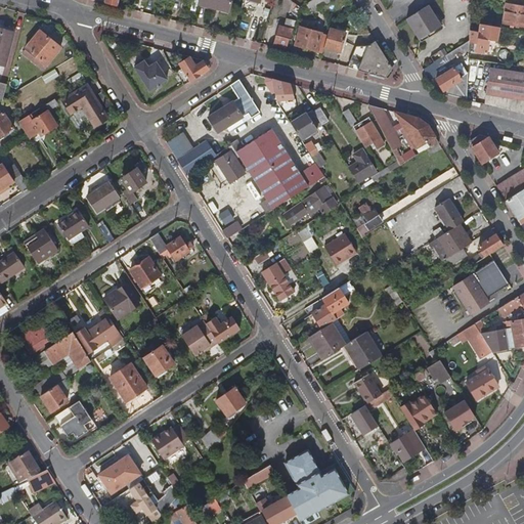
[(227,12),(230,0),(198,0),(197,4),(227,12)]
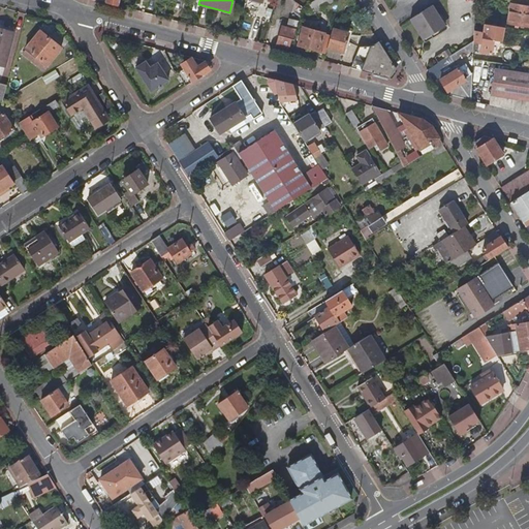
[(323,13),(320,9),(332,2),(330,0),(314,0),(308,4),(317,18),(323,13)]
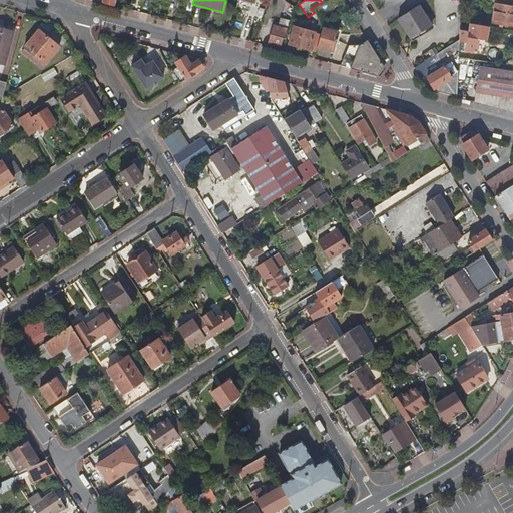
[(512,27),(512,6),(495,3),(492,23),(512,27)]
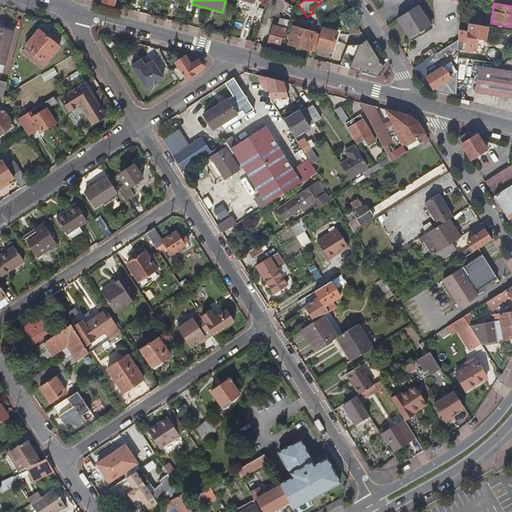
[(431,26),(418,6),(397,19),(410,39),(431,26)]
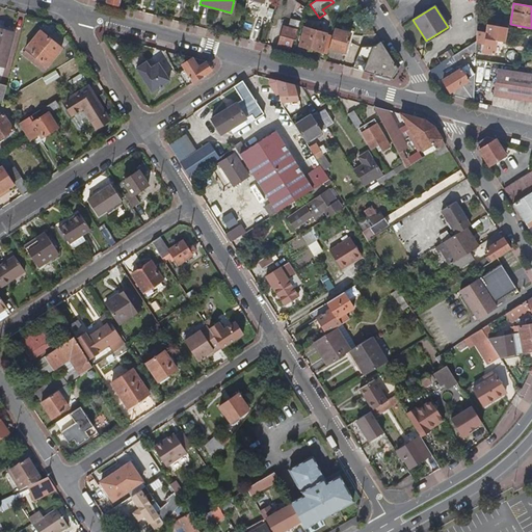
[(494,55),(496,41),(503,42),(505,27),(478,23),(477,43),(483,44),(482,53),(494,55)]
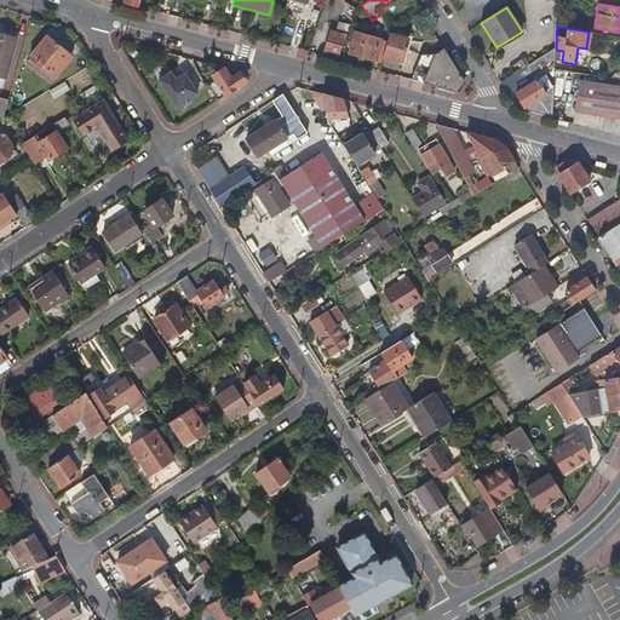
[(0,76),(5,79),(16,35),(0,30),(0,76)]
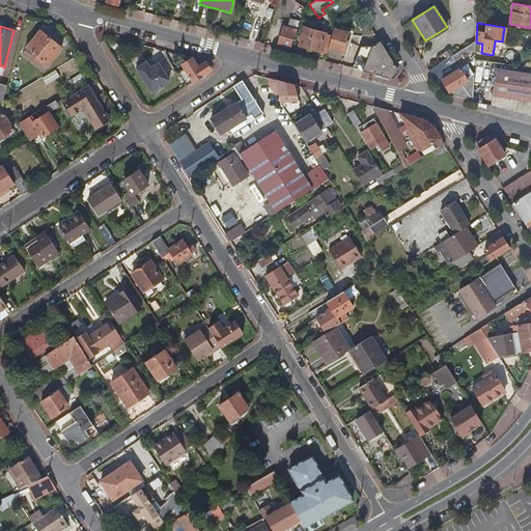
[(288,52),(291,40),(295,42),(297,30),(281,26),(275,49),(288,52)]
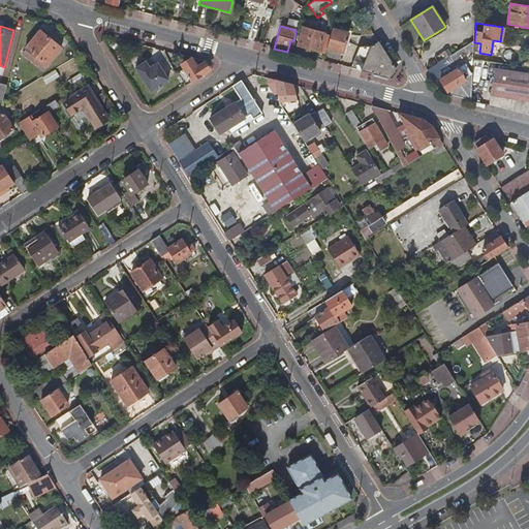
[(325,50),(329,37),(323,35),(323,34),(320,33),(321,29),(315,27),(314,30),(302,27),(298,45),(324,54),(325,50)]
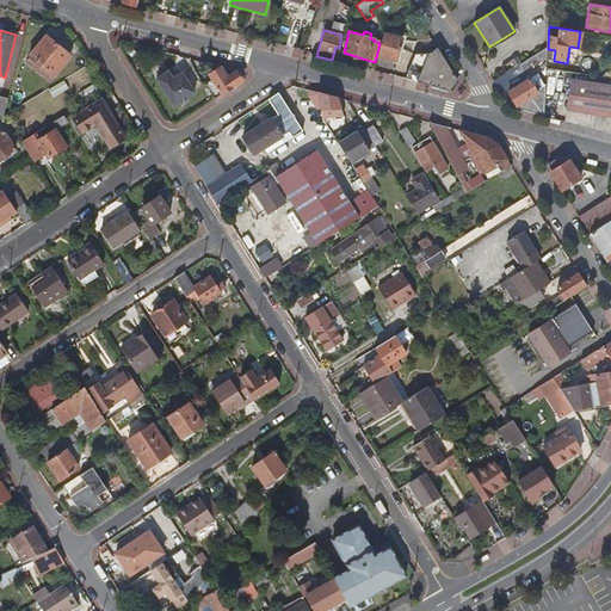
[(395,62),(400,39),(382,35),(380,43),(376,57),(395,62)]
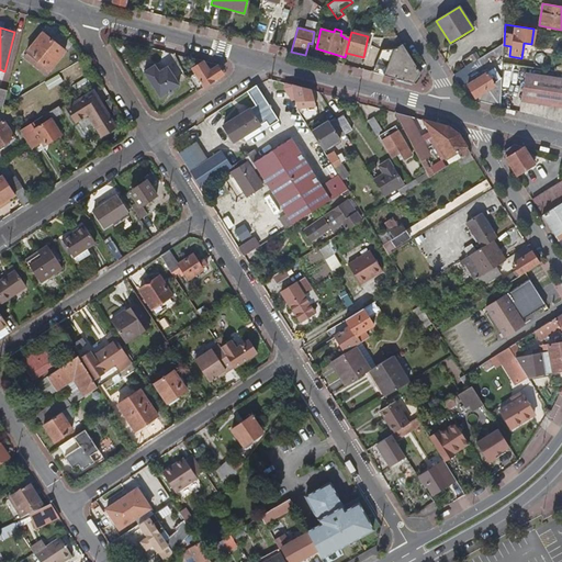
[(49,70),(65,51),(43,33),(27,54),(29,54),(49,70)]
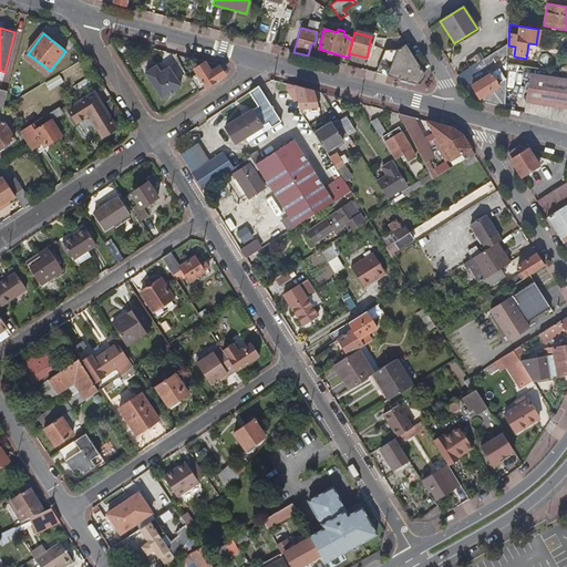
[(422,73),(404,44),(397,51),(383,50),(375,73),(416,84),(422,73)]
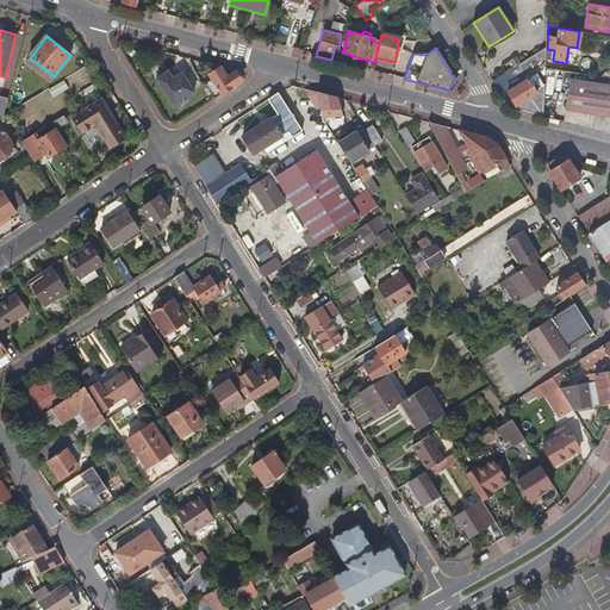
[(520,76),(546,60),(547,49),(521,64),(514,68),(520,76)]
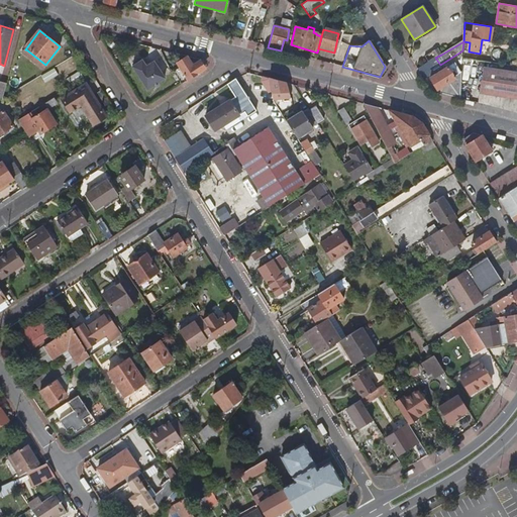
[(45,65),(26,49),(21,56),(40,71),(45,65)]
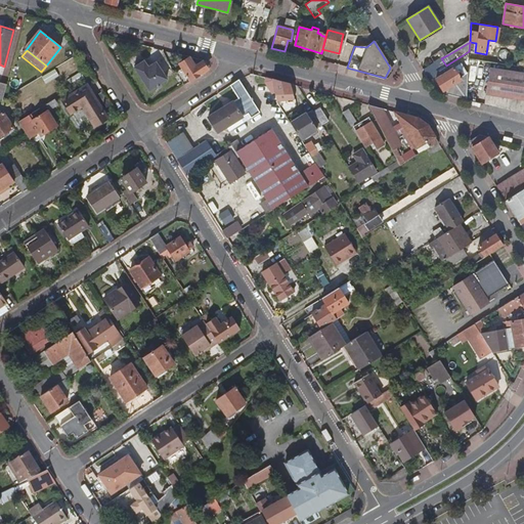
[(441,58),(447,55),(444,50),(438,53),(441,58)]
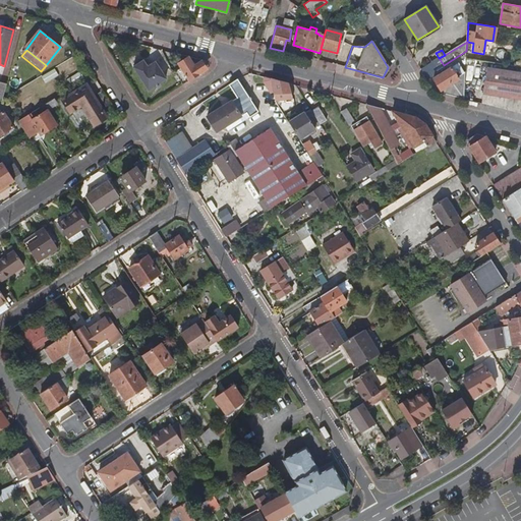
[(433,61),(439,58),(436,53),(428,58),(430,63),(431,63),(433,61)]
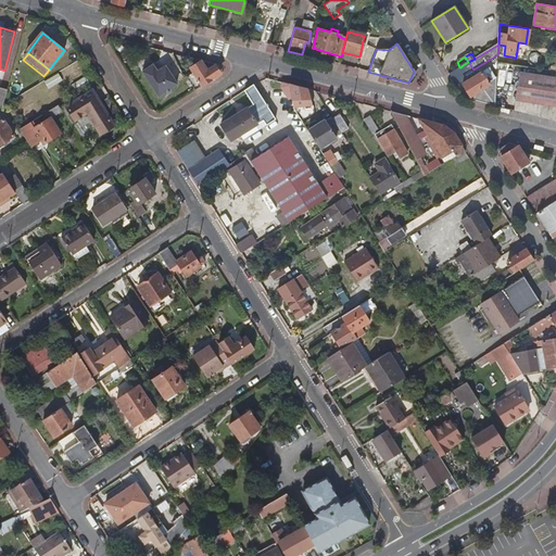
[(160,98),(180,87),(164,58),(143,68),(160,98)]
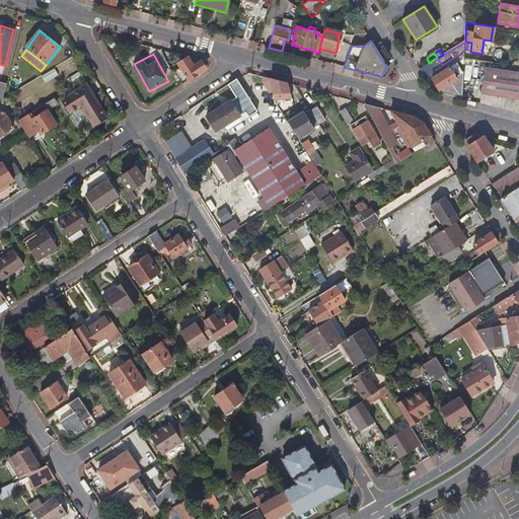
[(434,69),(442,65),(437,58),(432,61),(430,63),(434,69)]
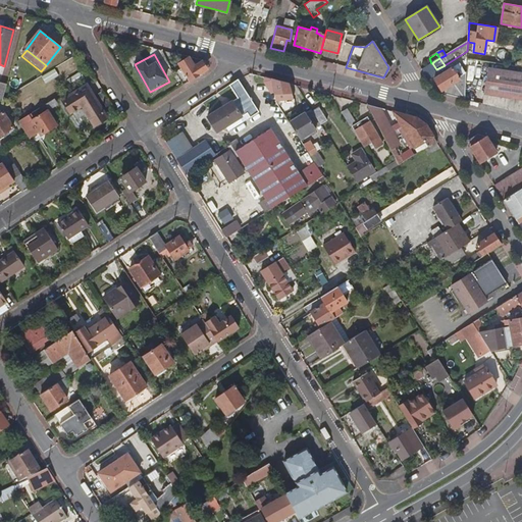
[(181,86),(205,70),(200,62),(193,67),(188,59),(178,64),(181,68),(173,73),(181,86)]
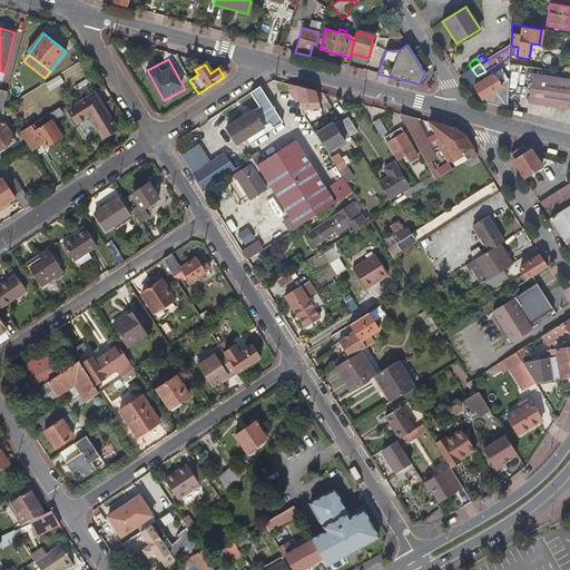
[(477,76),(472,69),(471,69),(461,76),(468,86),(471,84),(479,80),(477,76)]
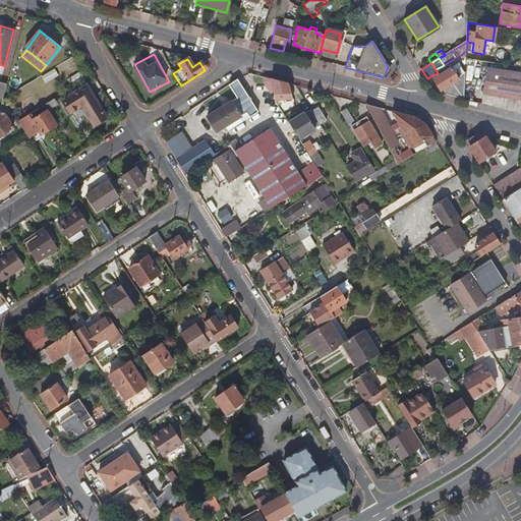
[(520,100),(520,75),(486,70),(486,68),(474,65),(470,87),(483,90),(482,94),(520,100)]
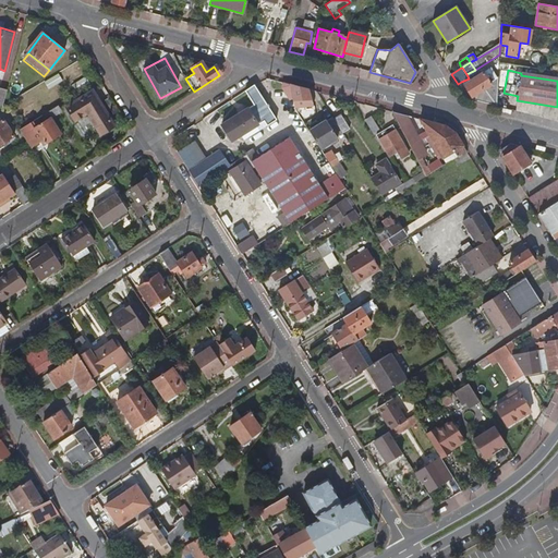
[(497,81),(492,71),(484,75),(490,85),(497,81)]
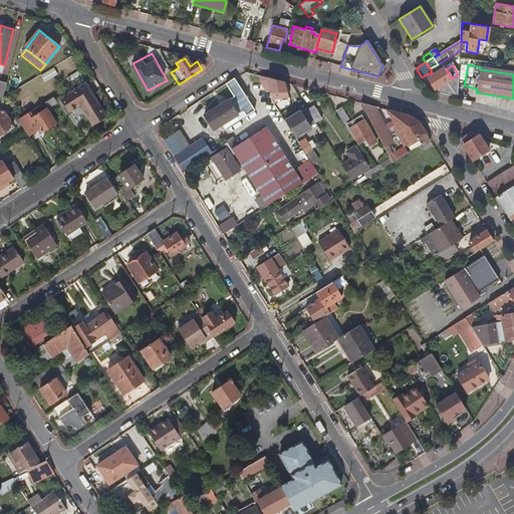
[(452,78),(446,69),(445,67),(433,74),(427,78),(436,92),(439,93),(457,97),(459,73),(458,74),(452,78)]
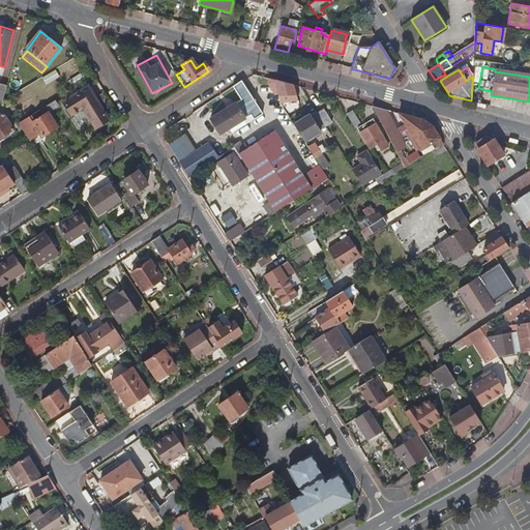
[(54,84),(50,76),(42,80),(47,88),(54,84)]
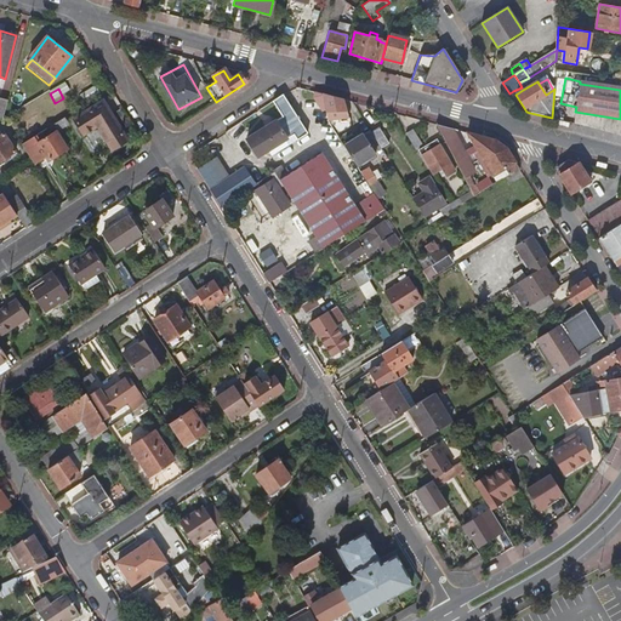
[(346,120),(343,101),(307,91),(320,113),(324,112),(326,123),(346,120)]
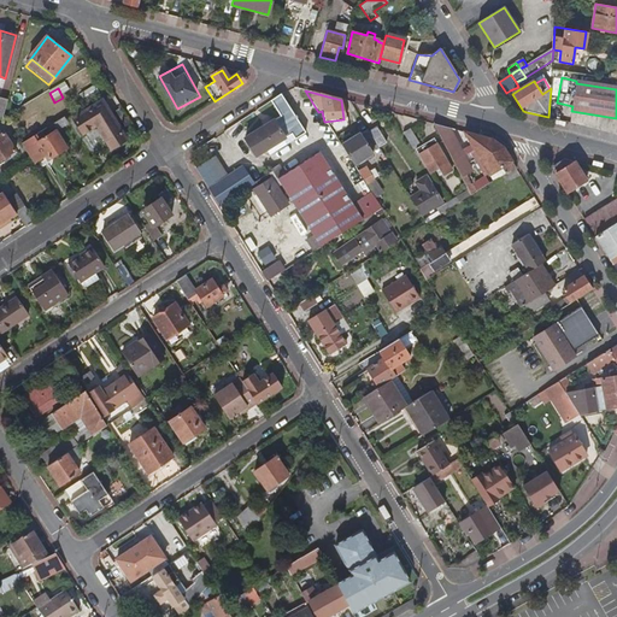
[(304,133),(280,94),(265,104),(276,121),(250,137),(259,152),(265,148),(268,153),(285,141),(282,137),(289,134),(293,139),(304,133)]
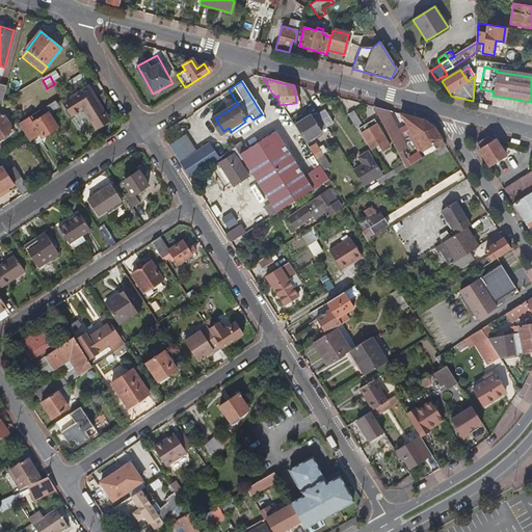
[(98,128),(110,120),(89,87),(64,103),(73,115),(85,108),(98,128)]
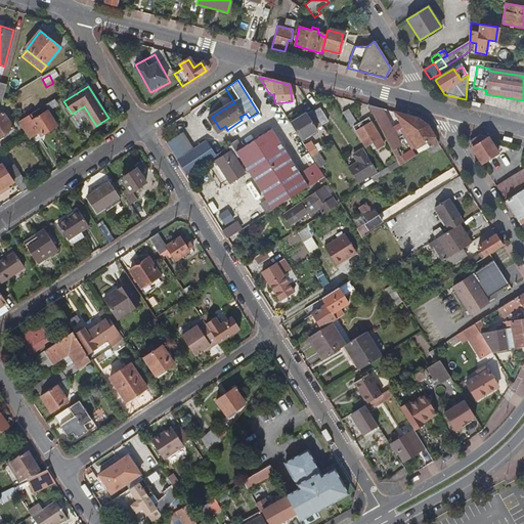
[(57,104),(54,99),(44,106),(47,112),(57,104)]
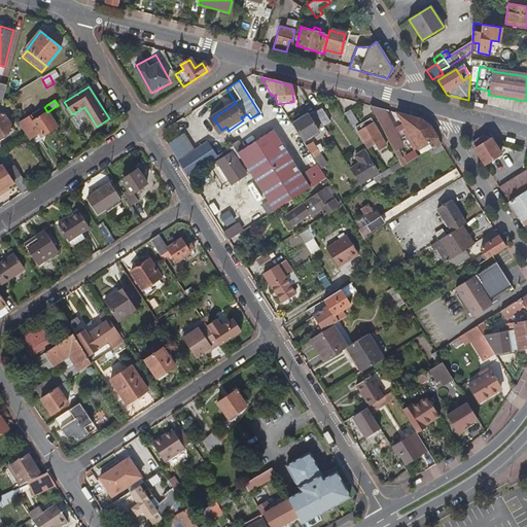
[(26,115),(32,111),(29,106),(23,110),(26,115)]
